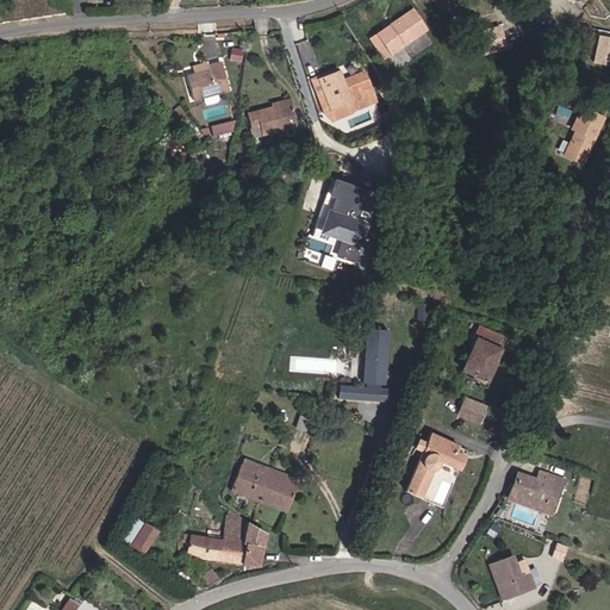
[(609,0),(601,0),(585,10),(602,33),(609,27),(609,0)]
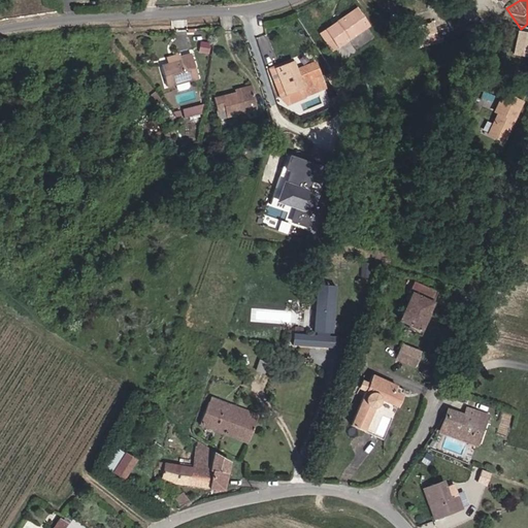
[(338,23),(330,28),(341,43),(369,24),(358,8),(348,17),(338,23)]
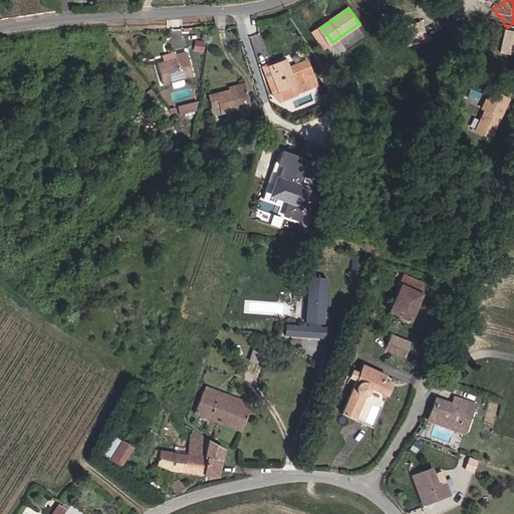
[(325,16),(329,22),(338,16),(334,10),(325,16)]
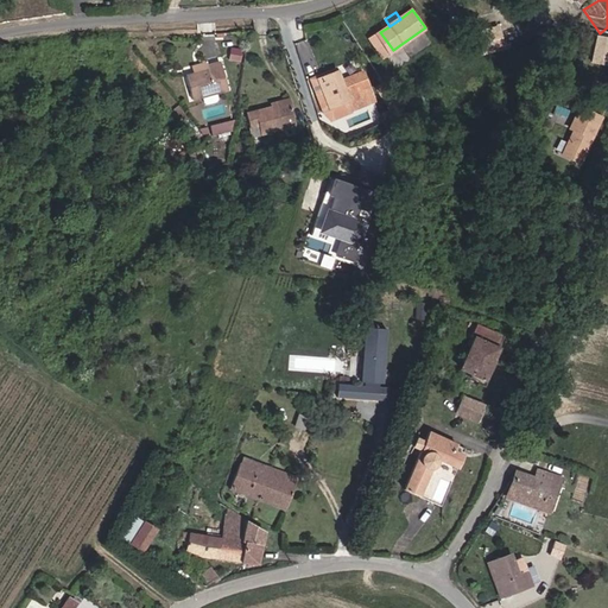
[(481,52),(511,46),(506,23),(476,29),(481,52)]
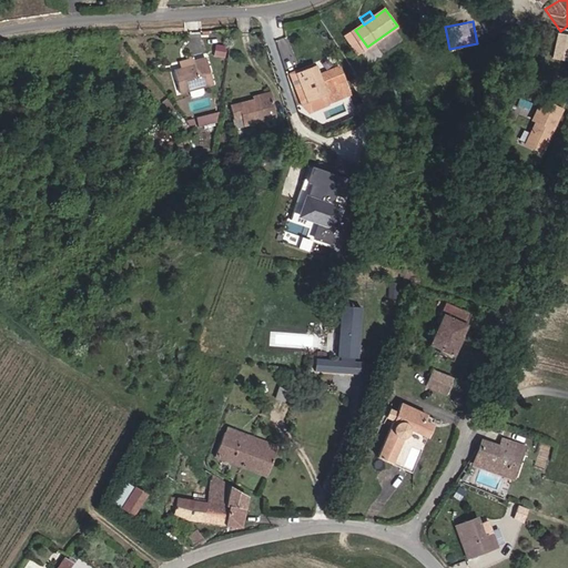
[(361,52),(367,47),(355,30),(348,36),(361,52)]
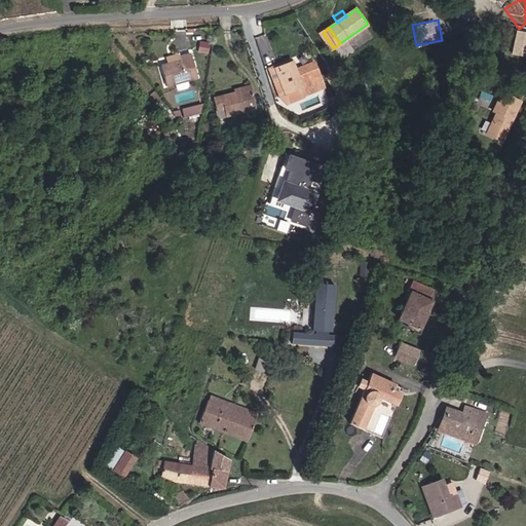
[(525,30),(515,29),(513,52),(525,53),(525,30)]
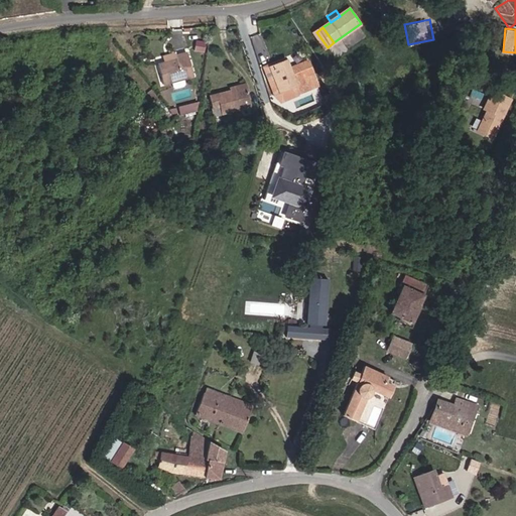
[(178,57),(178,60),(160,66),(165,83),(194,75),(187,54),(178,57)]
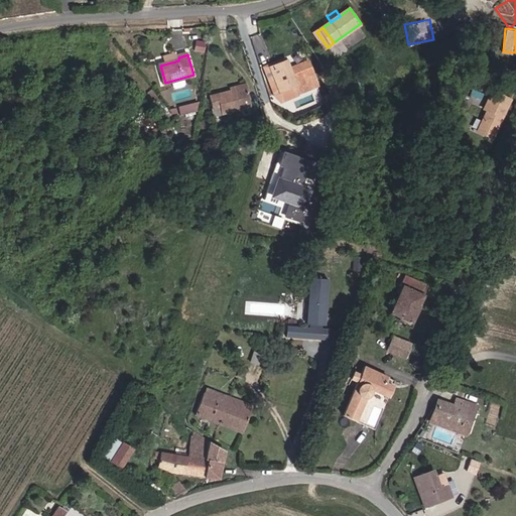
[(278,97),(283,95),(272,70),(288,63),(287,59),(266,69),(278,97)]
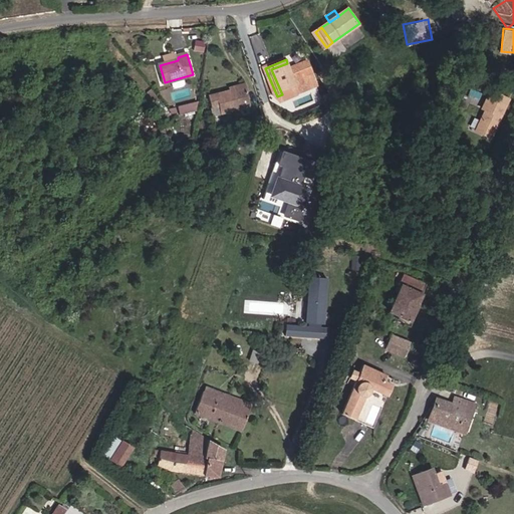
[(271,69),(282,94),(298,87),(302,95),(318,87),(308,62),(290,70),(287,63),(271,69)]
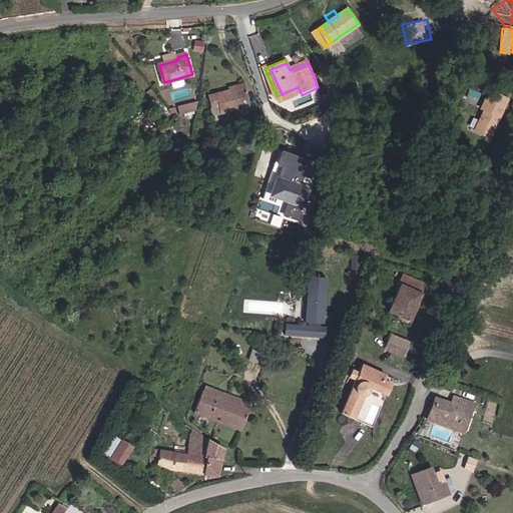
[(329,74),(341,93),(347,89),(334,71),(329,74)]
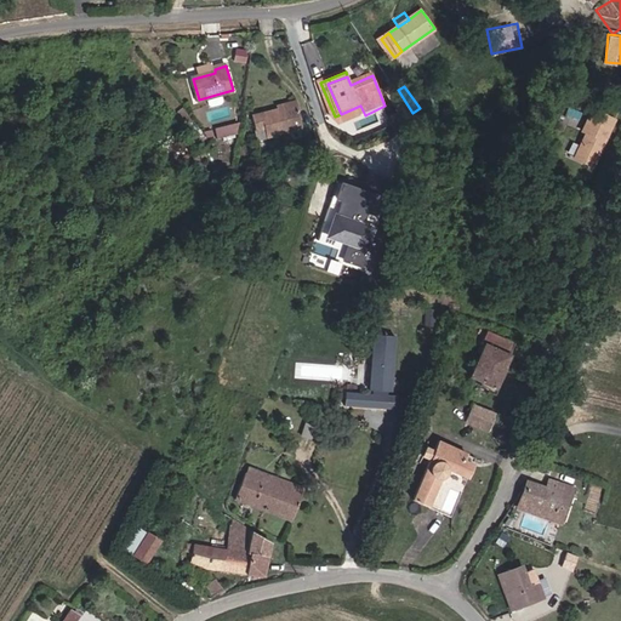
[(280,112),(298,106),(296,98),(278,104),(279,107),(280,112)]
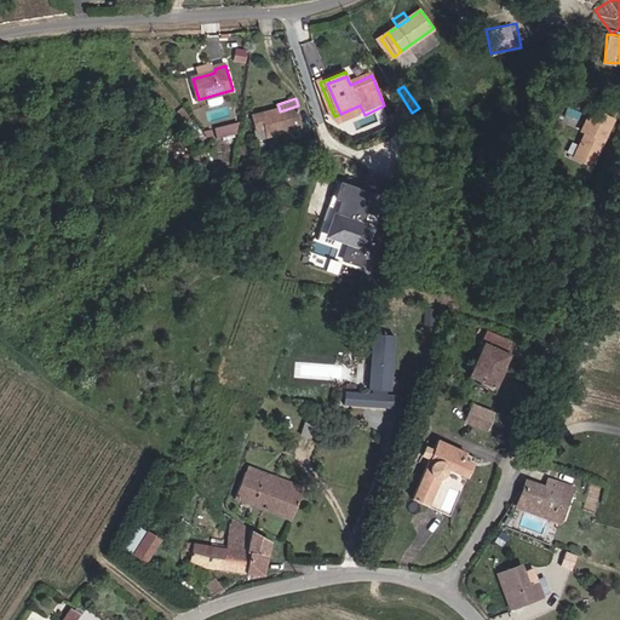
[(268,126),(271,137),(305,125),(298,105),(280,112),(279,107),(264,112),(265,114),(253,119),(258,130),(268,126)]
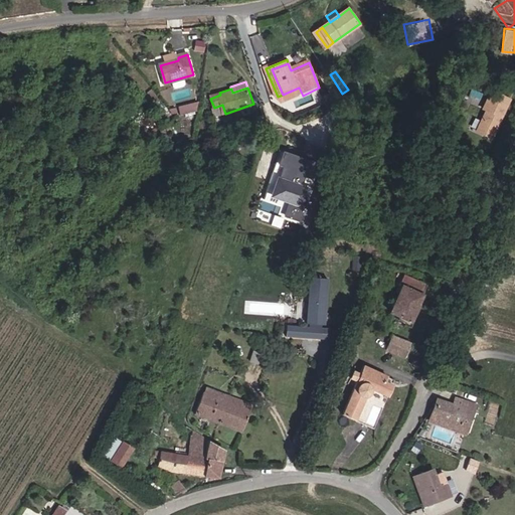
[(283,95),(278,97),(280,102),(285,107),(304,98),(303,96),(299,88),(283,95)]
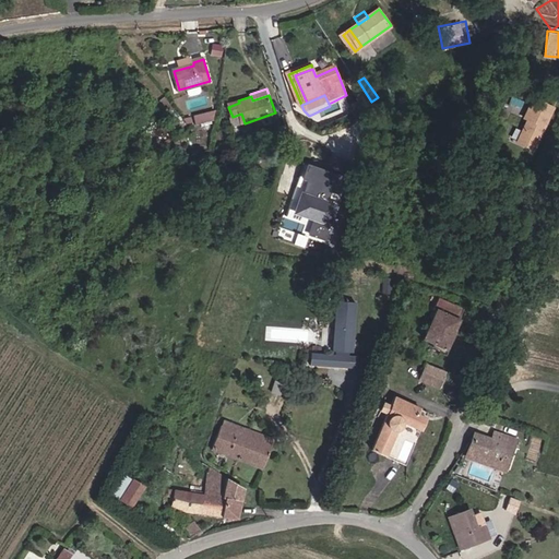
[(555,113),(535,104),(526,122),(530,123),(520,146),(536,154),(555,113)]
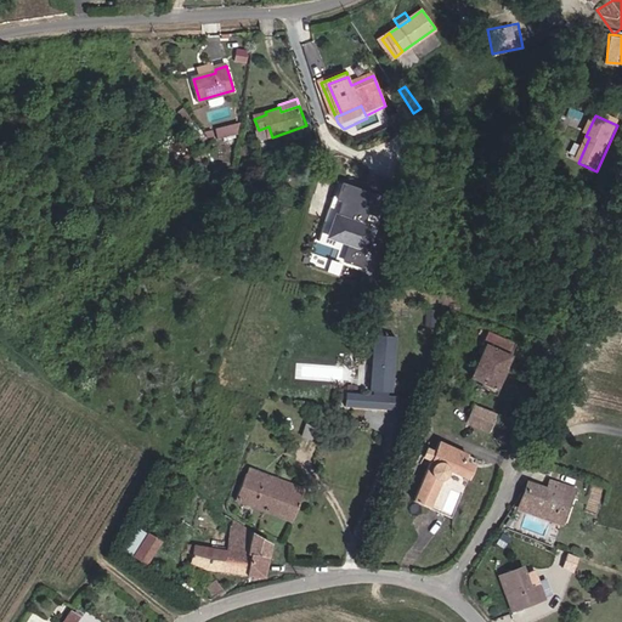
[(238,133),(239,124),(215,130),(216,137),(238,133)]
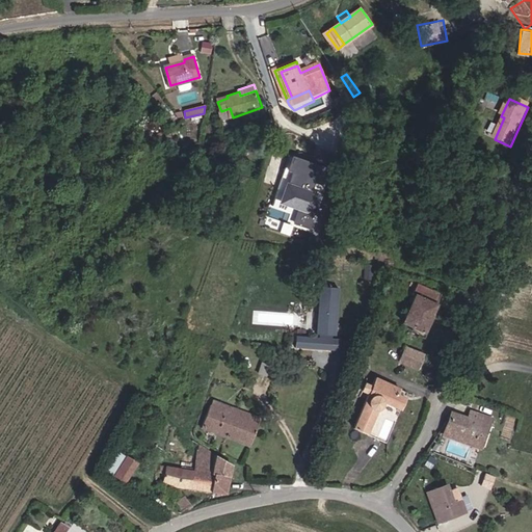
[(230,108),(221,111),(223,120),(233,117),(230,108)]
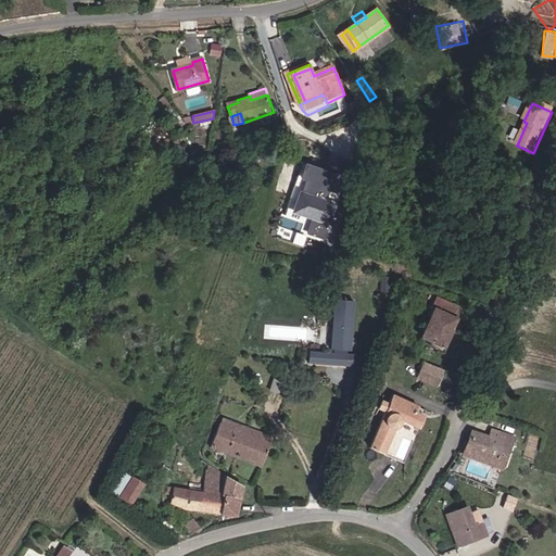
[(261,144),(258,137),(242,142),(245,150),(261,144)]
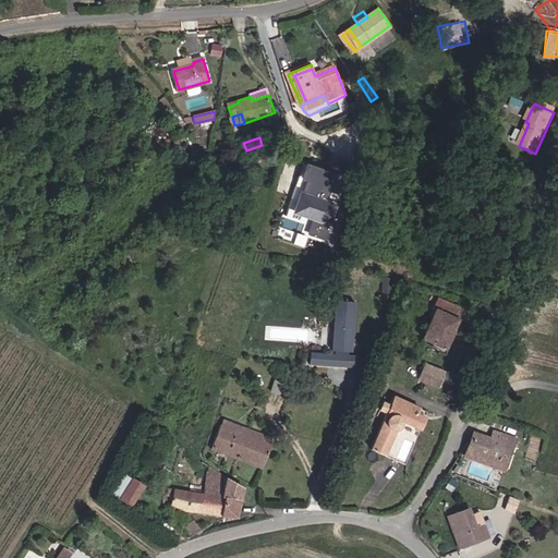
[(348,176),(305,162),(301,176),(299,176),(288,208),(292,209),(291,213),(312,219),(306,235),(327,242),(348,176)]
